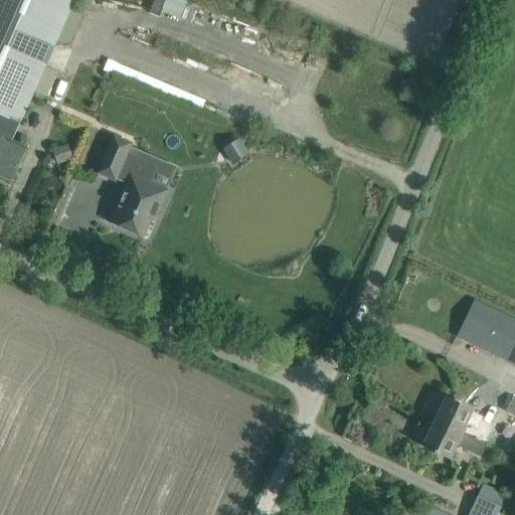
[(0,0),(0,175),(13,181),(21,163),(27,148),(11,141),(10,141),(1,137),(9,119),(18,123),(19,123),(71,0),(0,0)]
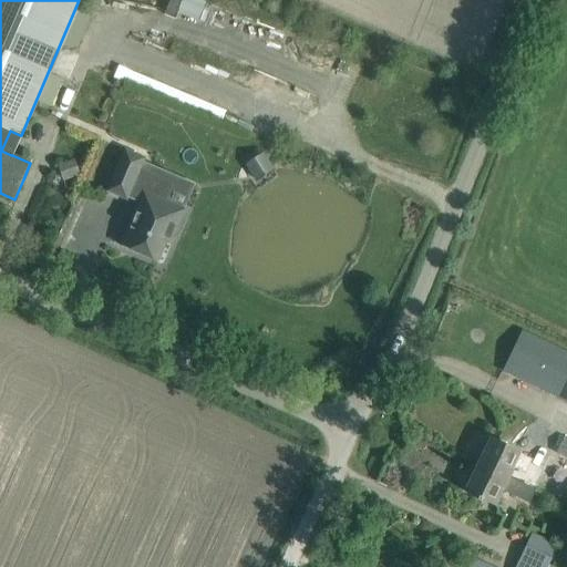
[(198,18),(202,0),(166,0),(164,11),(198,18)]
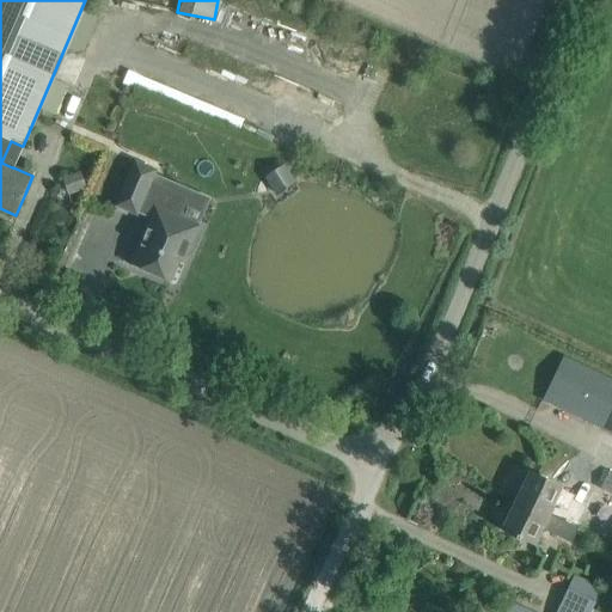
[(178,218),(187,199),(151,183),(155,171),(136,163),(117,207),(138,215),(142,204),(155,209),(132,265),(170,282),(179,262),(183,264),(200,227),(178,218)]
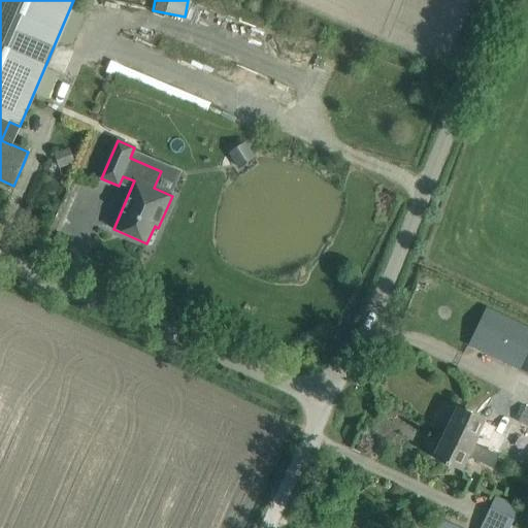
[(232,165),(252,158),(244,140),(226,147),(232,165)]
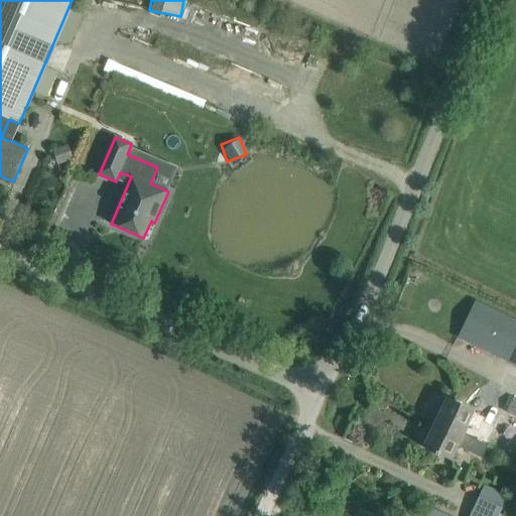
[(515,320),(475,301),(458,338),(515,366),(515,320)]
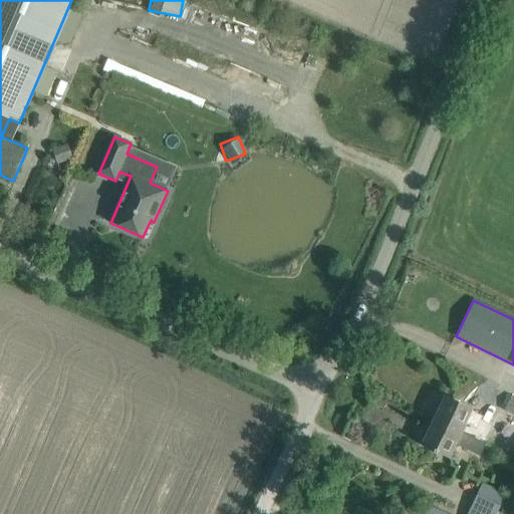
[(434,422),(485,446),(496,425),(484,419),(485,417),(445,398),(434,422)]
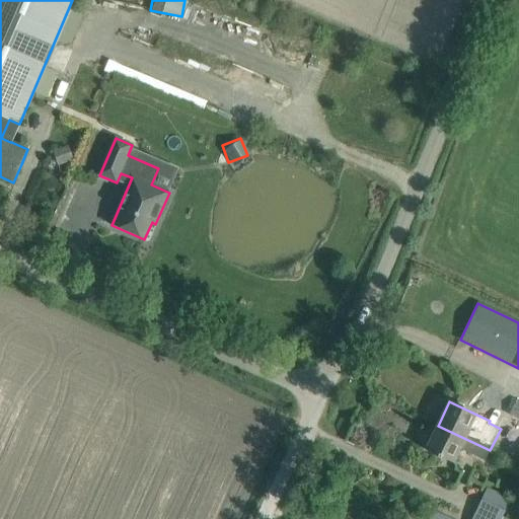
[(490,450),(438,426),(427,449),(439,455),(438,457),(441,459),(442,457),(454,463),(459,452),(470,457),(471,455),(485,461),(490,450)]
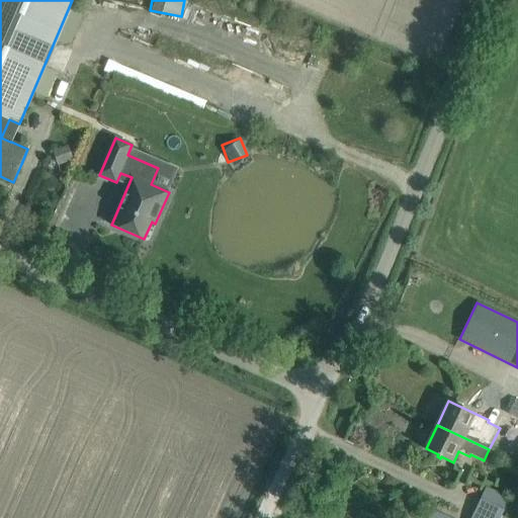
[(487,487),(470,517),(500,517),(510,499),(487,487)]
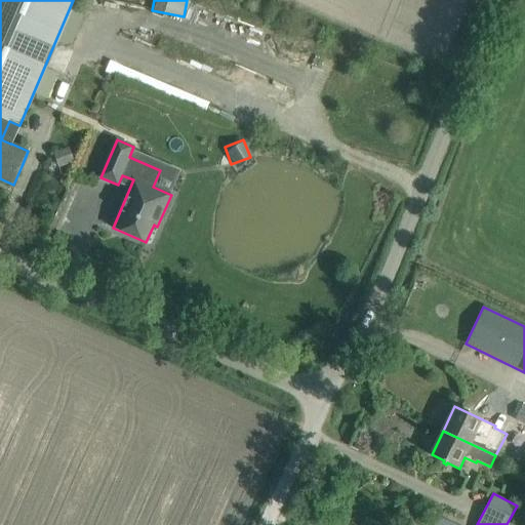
All buildings are outlined.
